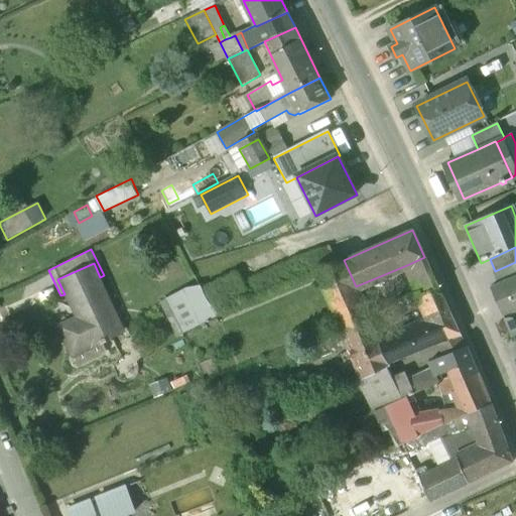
[(424,257),(409,264),(418,286),(434,279),(424,257)]
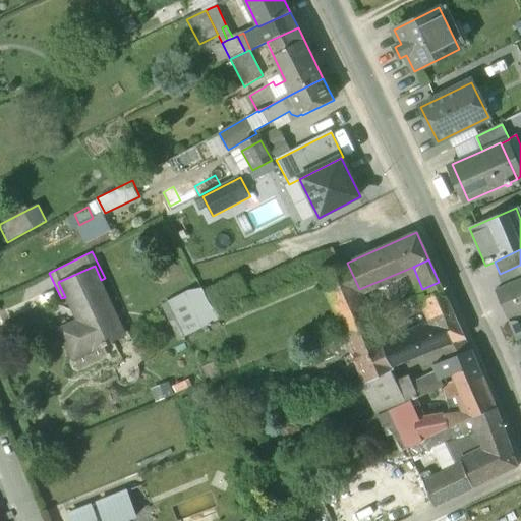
[(338,267),(320,275),(320,276),(344,333),(372,322),(371,316),(359,289),(347,263),(338,267)]
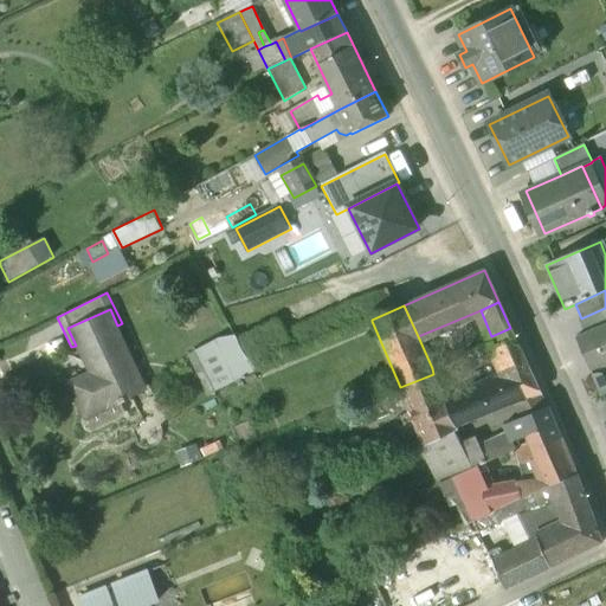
[(605,308),(581,318),(579,320),(585,335),(605,326),(605,308)]
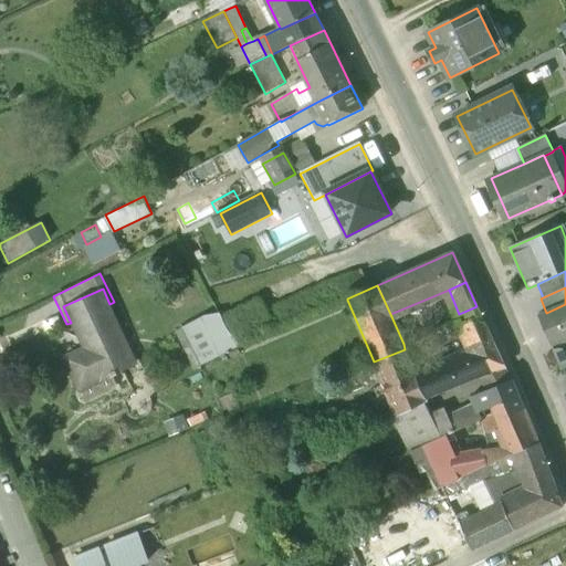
[(82,347),(62,356),(79,392),(138,365),(109,304),(103,289),(63,306),(71,323),(82,347)]
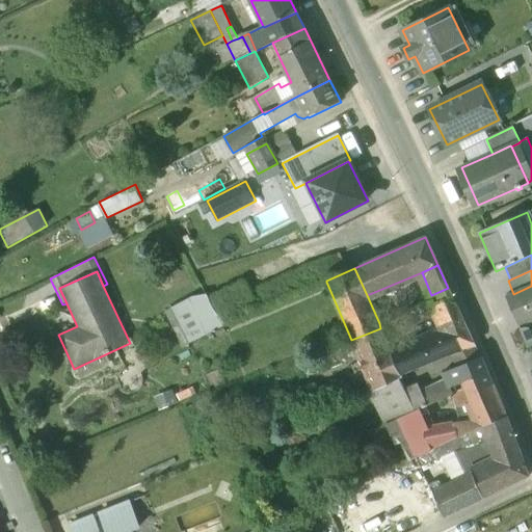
[(245,283),(208,298),(222,327),(259,312),(250,292),(245,283)]
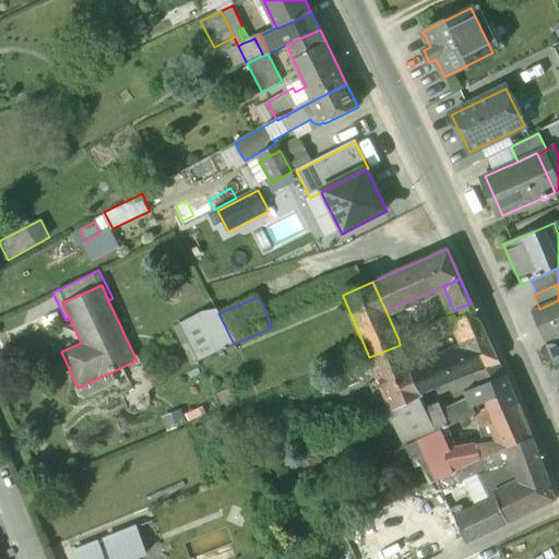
[(558,300),(539,309),(532,312),(544,342),(558,335),(558,300)]
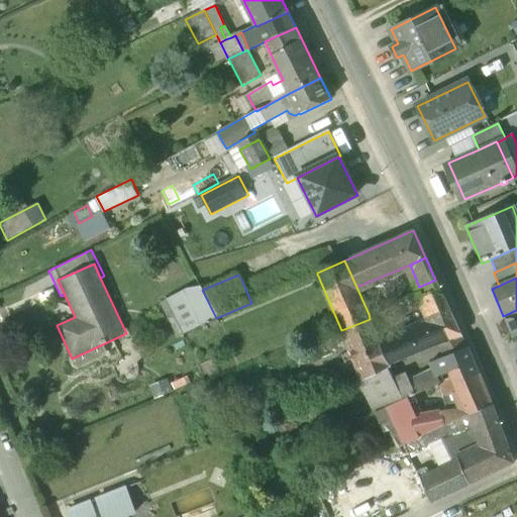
[(435,280),(419,287),(421,291),(422,294),(438,287),(435,280)]
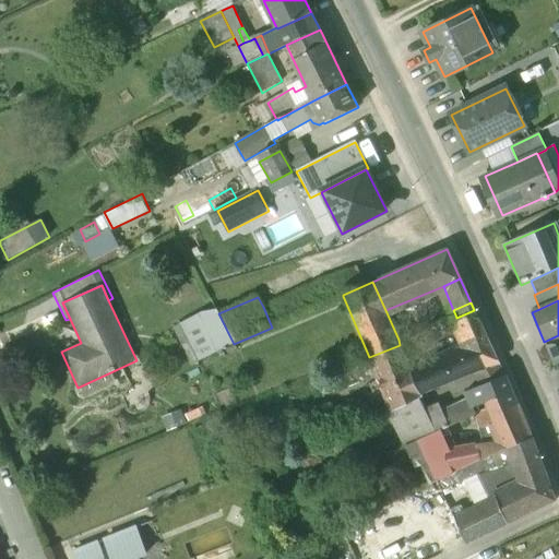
[(191,366),(234,344),(218,313),(217,309),(202,312),(171,328),(191,366)]
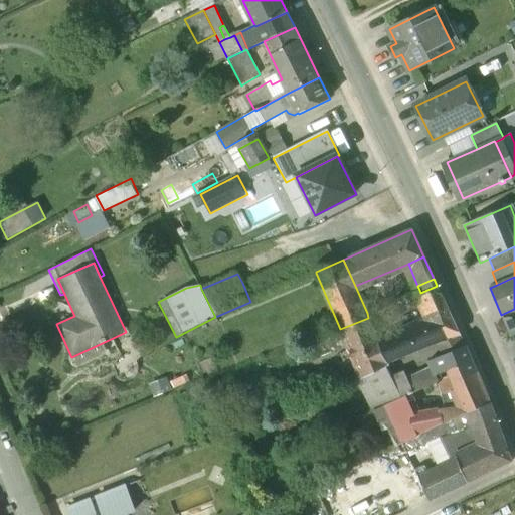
[(437,286),(420,293),(422,296),(432,317),(448,310),(437,286)]
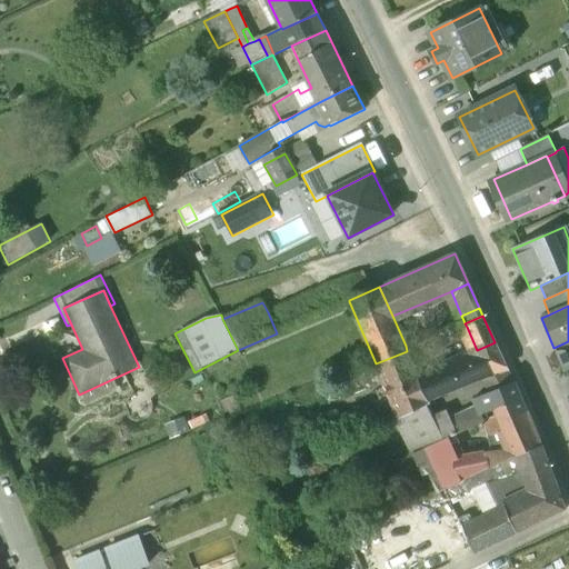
[(477,350),(447,365),(457,388),(506,368),(495,342),(477,350)]
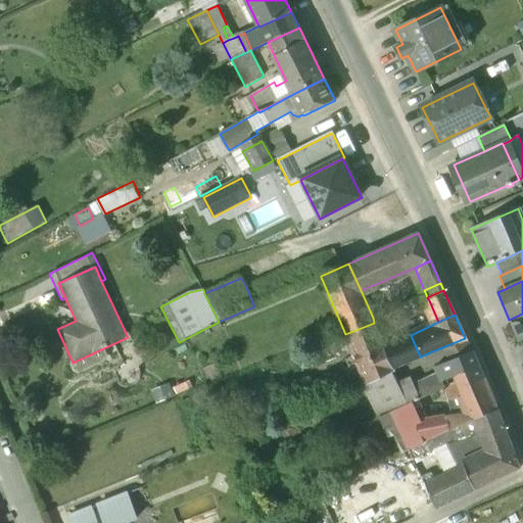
[(522,318),(514,322),(520,340),(522,338),(522,318)]
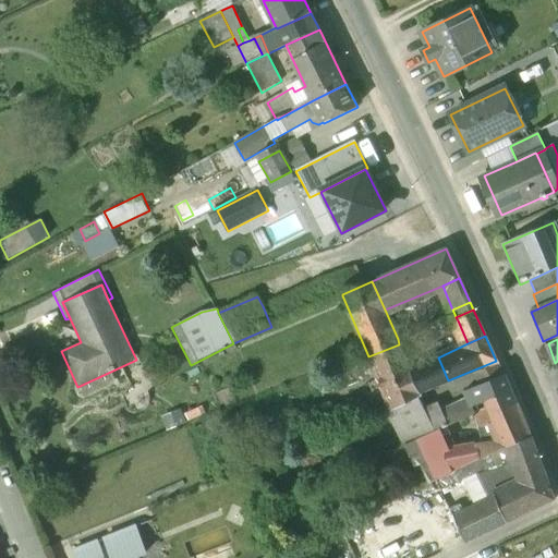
[(422,396),(421,391),(411,371),(399,344),(368,356),(391,412),(397,409),(417,398),(422,396)]
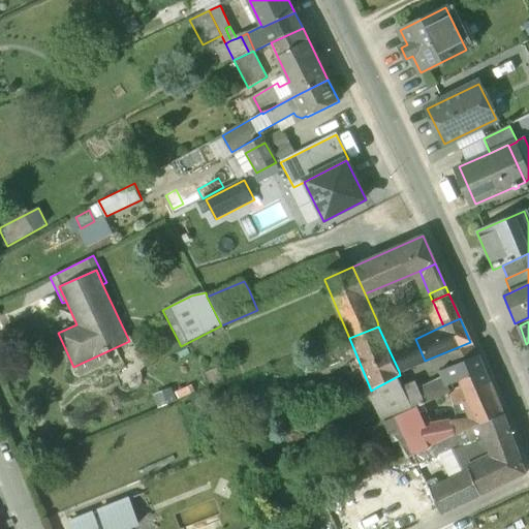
[(415,339),(390,351),(399,371),(425,361),(415,339)]
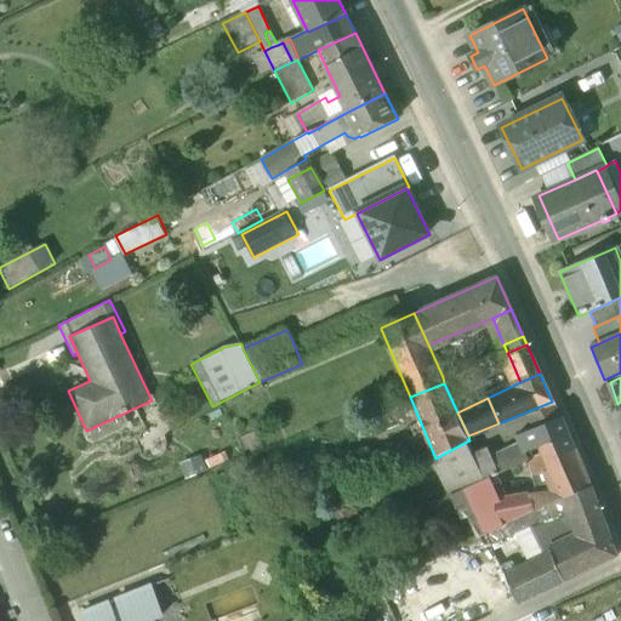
[(553,404),(529,415),(534,429),(514,437),(518,444),(491,457),(489,459),(497,476),(512,468),(528,461),(527,460),(524,454),(534,449),(539,446),(558,439),(563,454),(575,449),(562,417),(553,404)]
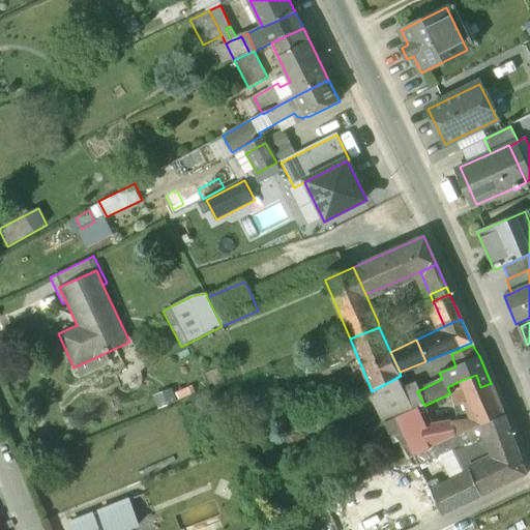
[(480,387),(476,375),(460,381),(462,387),(468,401),(471,408),(497,398),(491,383),(480,387)]
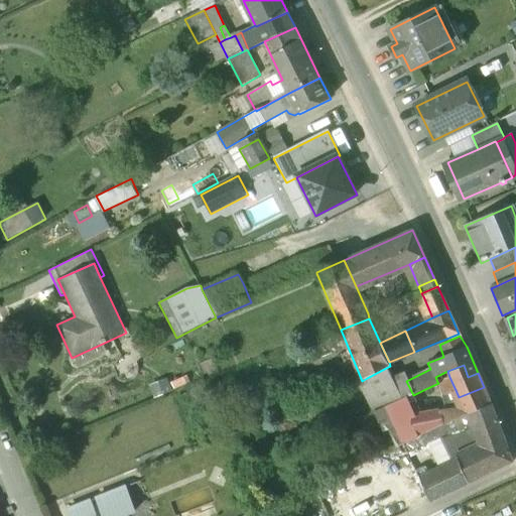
[(381,409),(402,400),(395,386),(391,378),(386,368),(367,378),(381,409)]
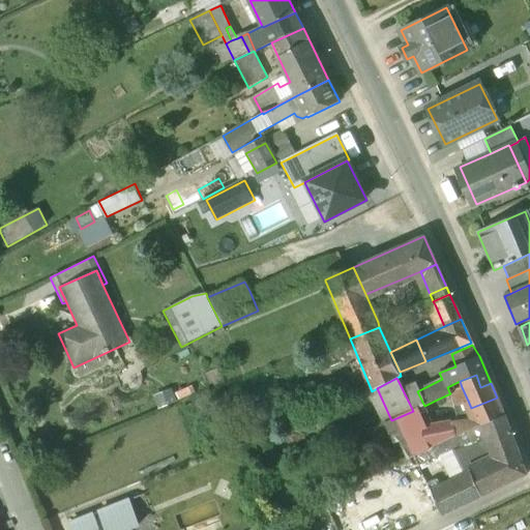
[(402,388),(406,396),(417,391),(419,390),(415,382),(402,388)]
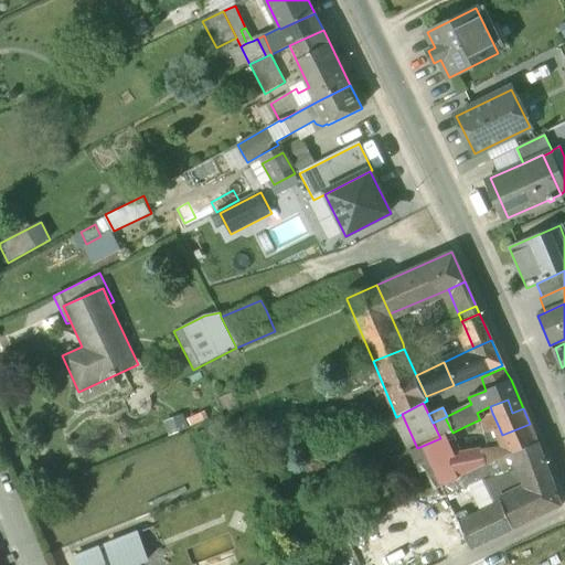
[(477,413),(479,418),(489,414),(486,408),(477,413)]
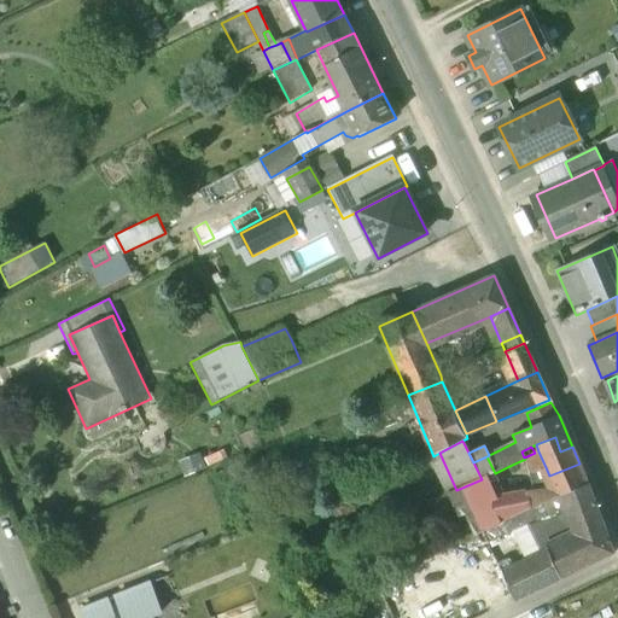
[(482,479),(489,476),(495,473),(487,456),(473,462),(482,479)]
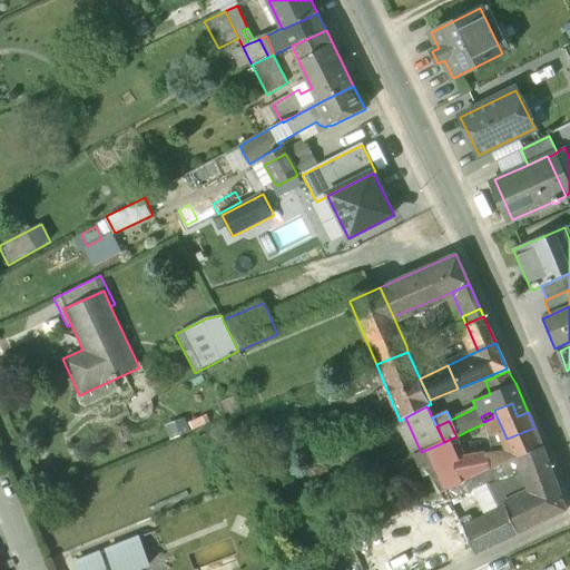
[(498,434),(504,450),(505,453),(513,452),(514,459),(520,458),(542,448),(534,428),(507,439),(503,431),(498,434)]
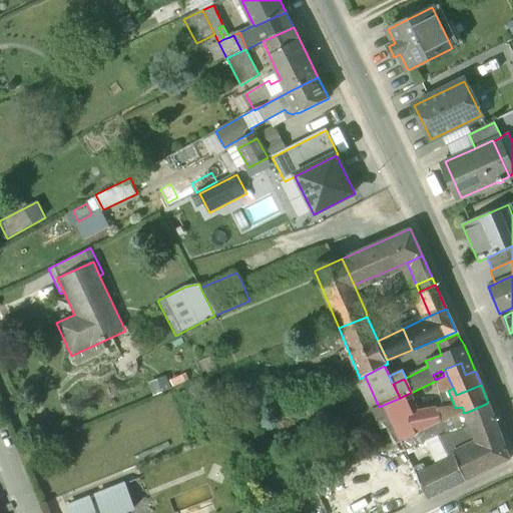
[(411,393),(406,395),(413,409),(441,404),(441,400),(439,393),(425,396),(423,387),(411,393)]
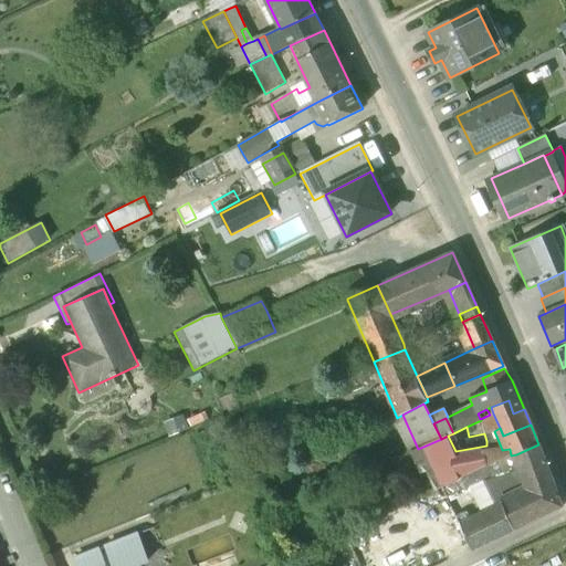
[(432,461),(442,486),(460,479),(449,457),(502,450),(501,447),(486,449),(486,446),(456,451),(448,436),(441,439),(418,449),(417,450),(423,464),(432,461)]
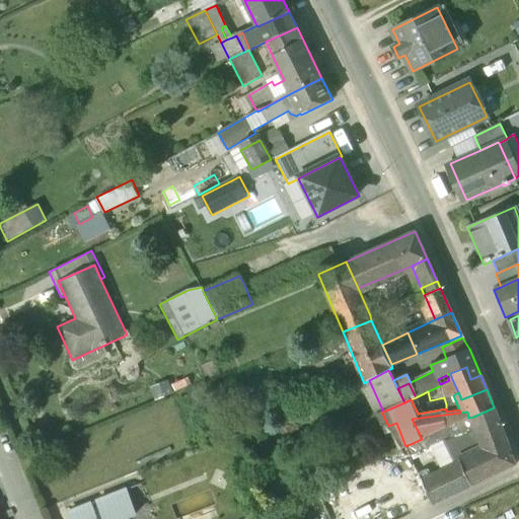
[(458,459),(460,463),(471,487),(516,464),(494,408),(473,417),(478,429),(460,438),(468,455),(458,459)]
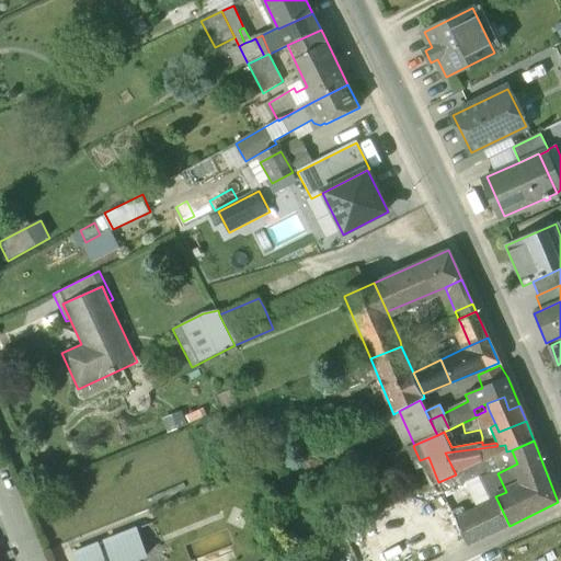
[(445,453),(456,474),(506,451),(505,445),(497,446),(445,453)]
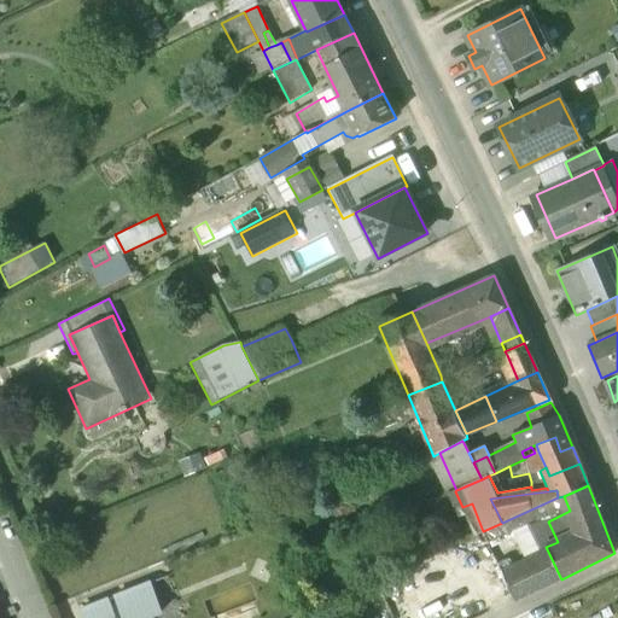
[(503,537),(528,526),(530,525),(548,522),(570,511),(564,496),(558,497),(502,523),(483,531),(489,543),(503,537)]
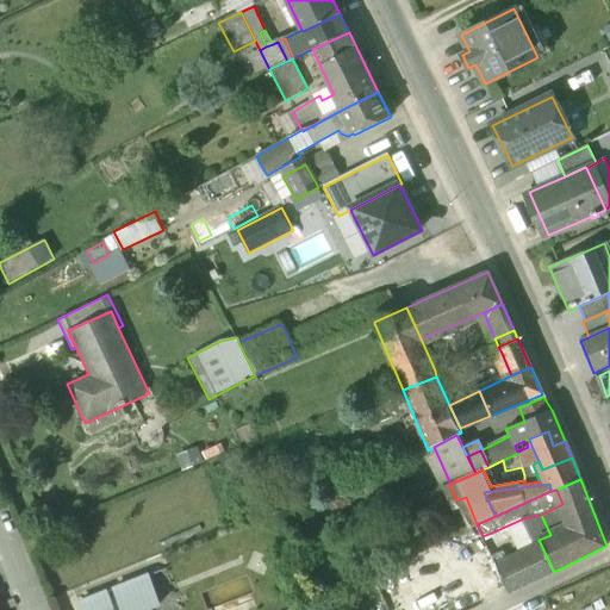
[(521,520),(534,548),(541,545),(539,540),(551,535),(541,515),(523,518),(521,520)]
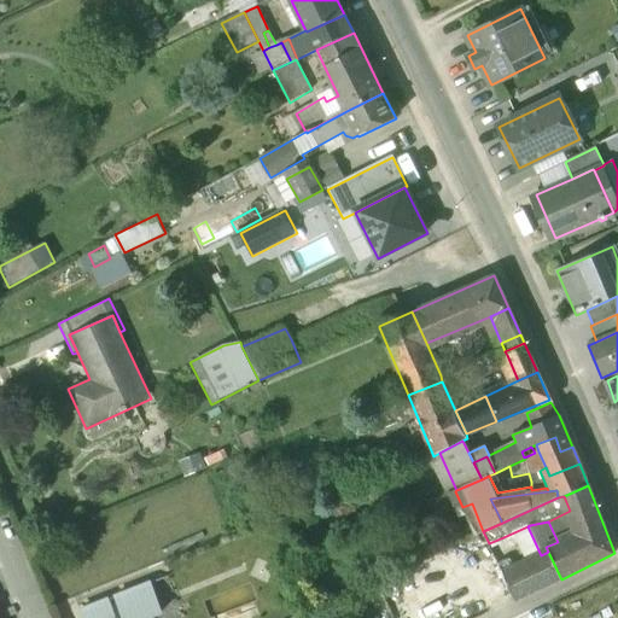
[(541,555),(503,575),(509,588),(508,589),(514,602),(561,579),(548,552),(541,555)]
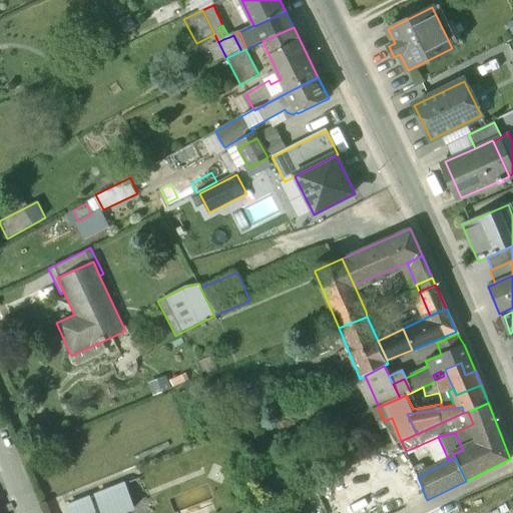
[(124,485),(66,508),(68,512),(123,512),(134,509),(124,485)]
